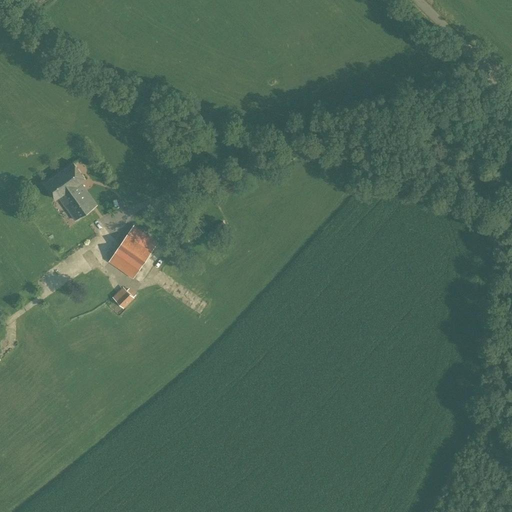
[(58,198),(59,198),(67,193),(70,197),(71,196),(74,200),(86,191),(80,183),(85,179),(74,163),(45,184),(56,200),(58,198)]
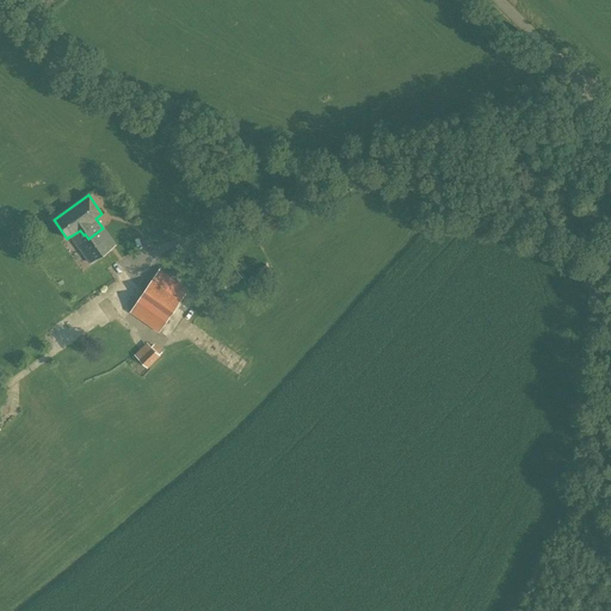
[(80,230),(71,236),(90,264),(116,246),(103,228),(88,239),(85,234),(84,235),(80,230)]
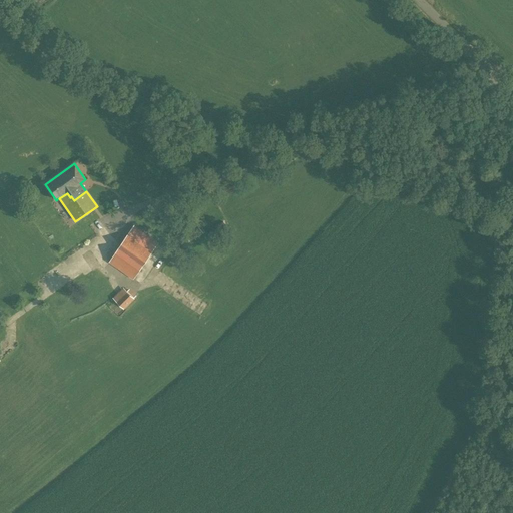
[(215,227),(220,235),(228,229),(223,222),(215,227)]
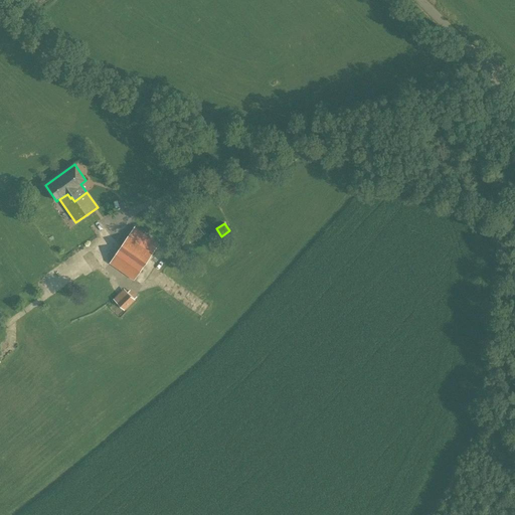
[(110,264),(134,281),(160,244),(135,227),(110,264)]
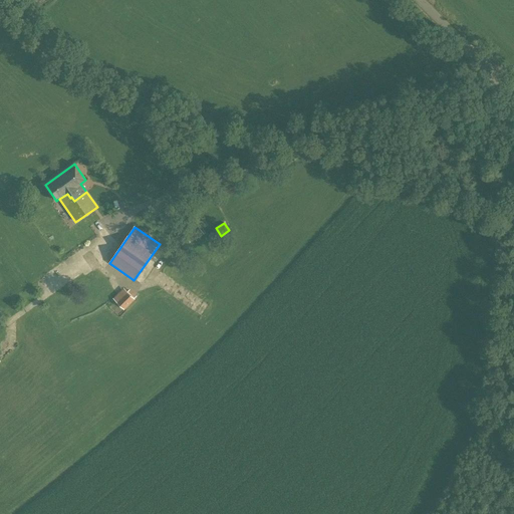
[(134,297),(126,291),(116,301),(123,307),(134,297)]
